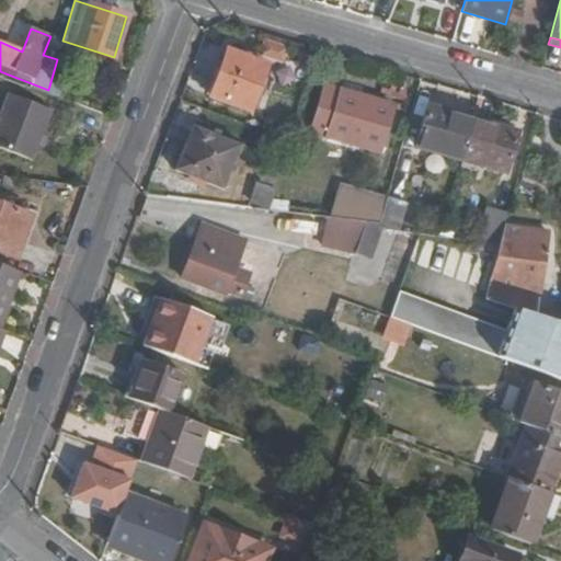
[(250,112),(267,65),(226,49),(209,96),(250,112)]
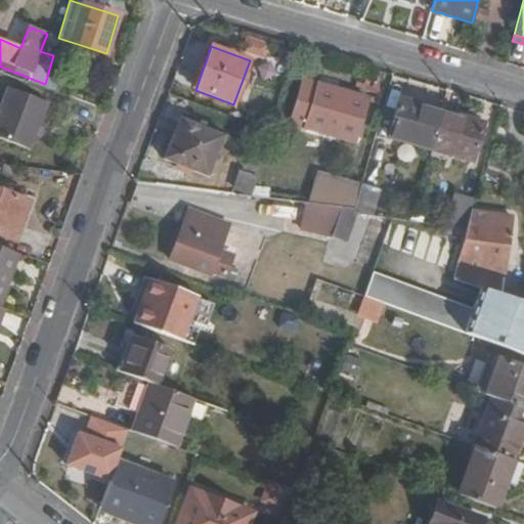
[(54,91),(61,74),(50,71),(49,70),(45,84),(44,87),(54,91)]
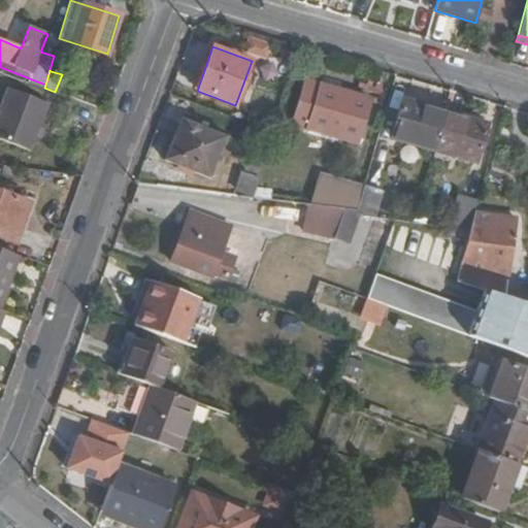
[(357,144),(370,99),(303,78),(290,125),(357,144)]
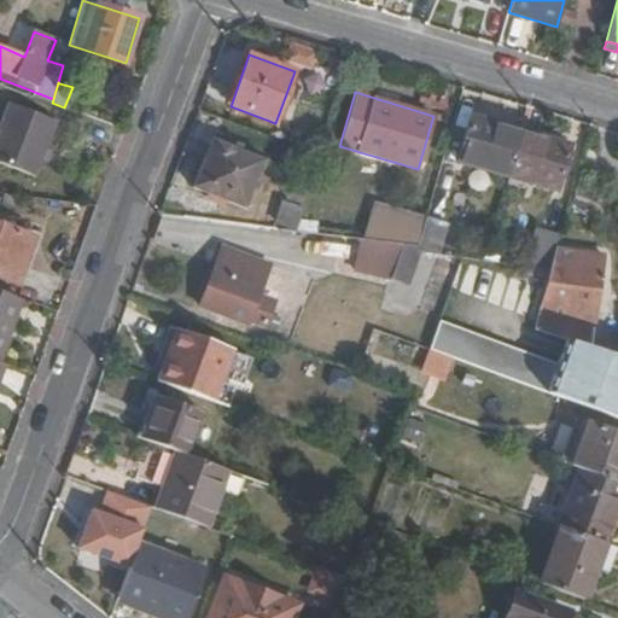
[(9,103),(0,123),(0,162),(35,176),(57,122),(9,103)]
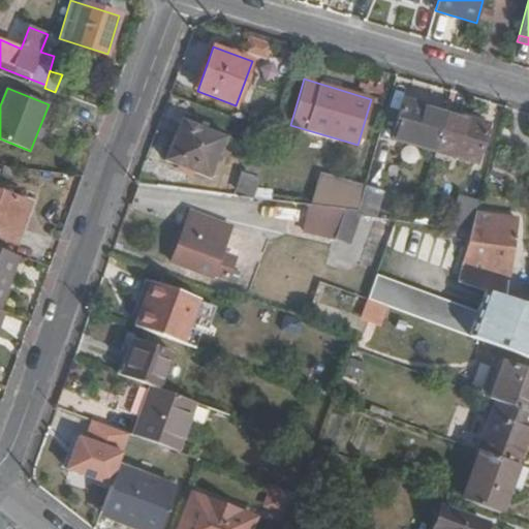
[(434,152),(445,111),(402,98),(391,138),(434,152)]
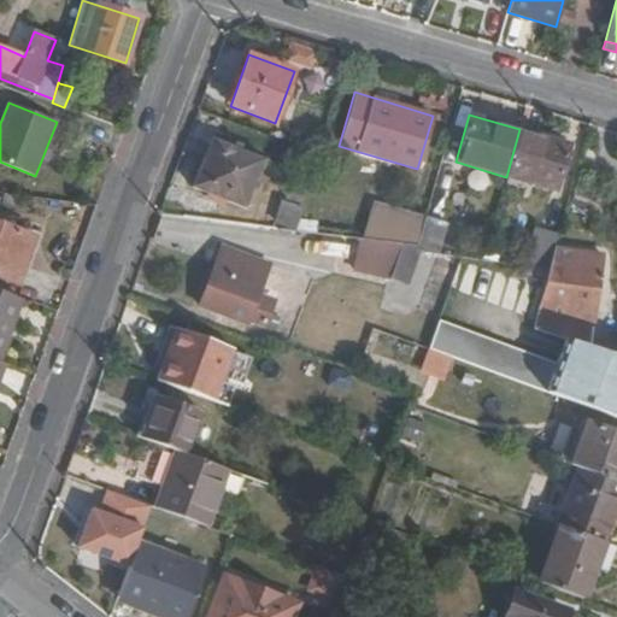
[(556,191),(570,144),(519,129),(506,177),(556,191)]
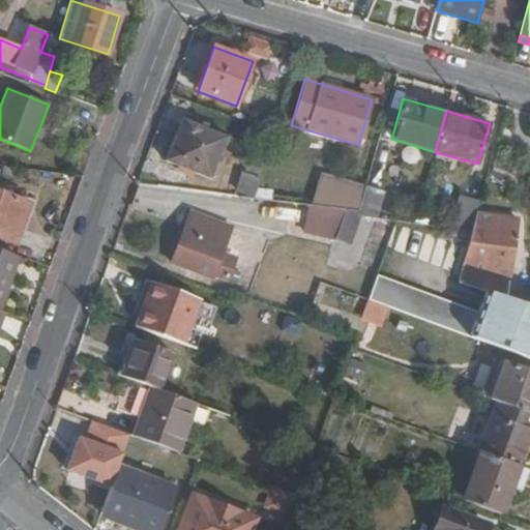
[(165,160),(210,179),(228,138),(181,119),(165,160)]
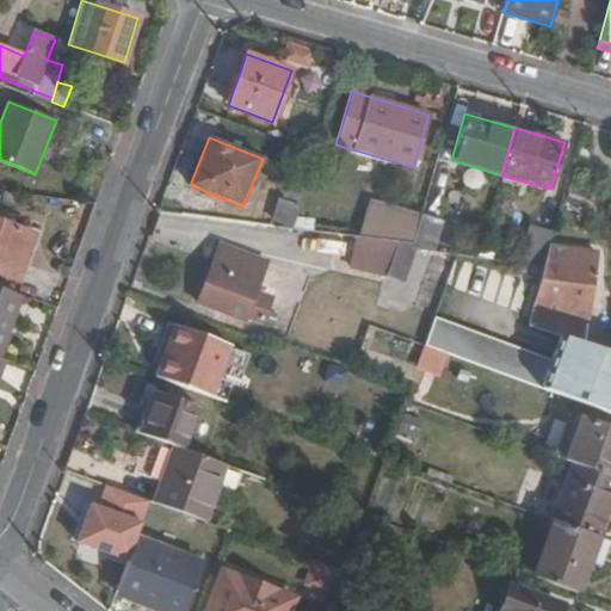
[(294,228),(300,205),(277,199),(270,224),(294,228)]
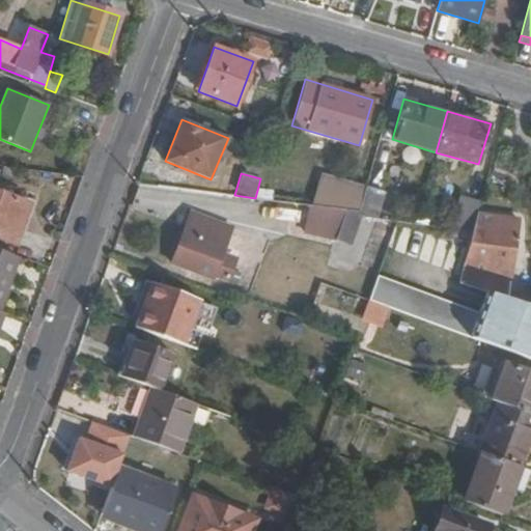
[(359,211),(366,188),(322,174),(312,205),(359,211)]
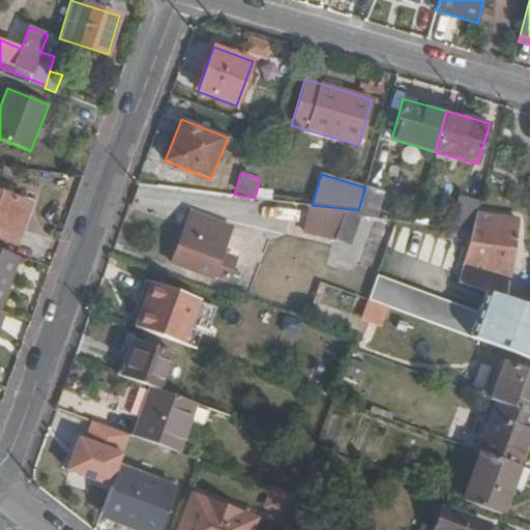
[(376,218),(384,192),(365,185),(365,187),(358,210),(357,215),(369,217),(376,218)]
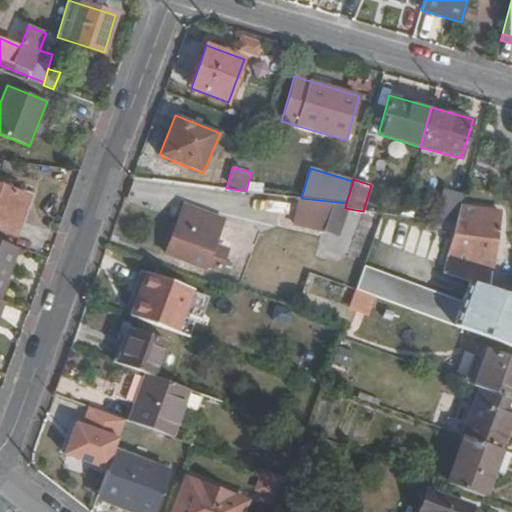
[(15,213),(22,194),(0,186),(0,230),(15,236),(22,216),(15,213)]
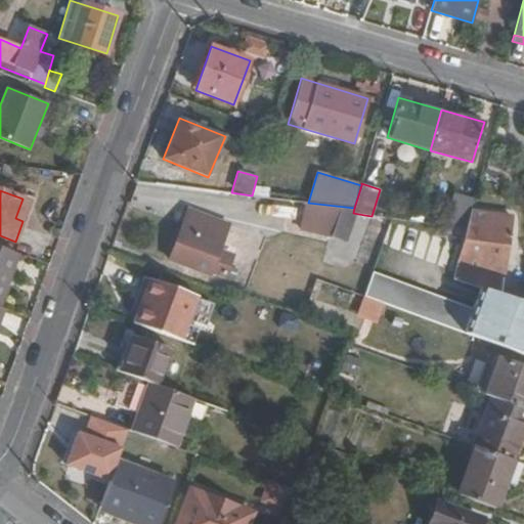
[(444,226),(467,229),(472,211),(475,199),(453,191),(444,226)]
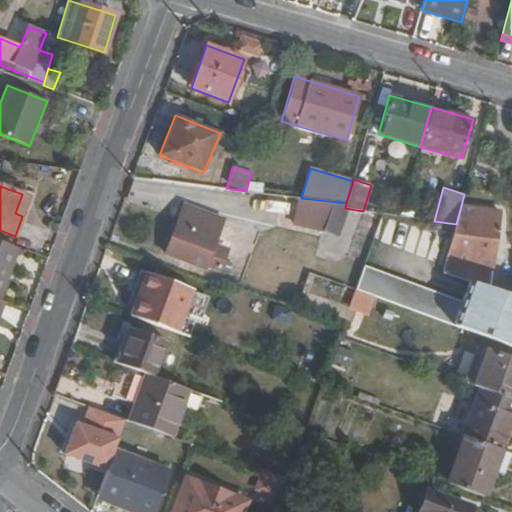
[(15,213),(22,216),(29,197),(22,194),(15,213)]
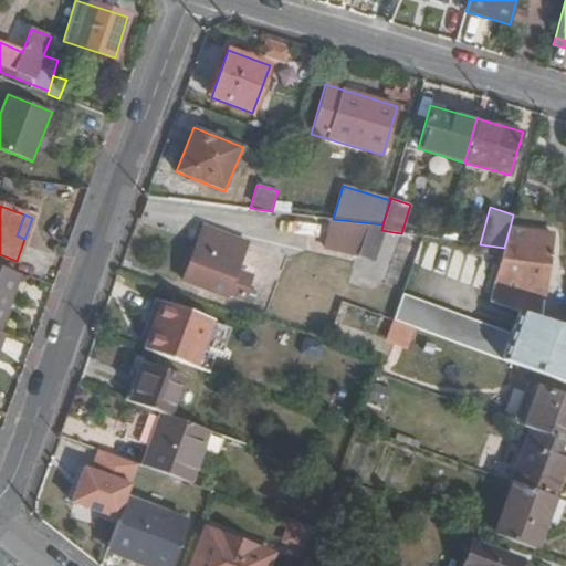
[(381,230),(383,224),(333,219),(329,219),(326,247),(378,252),(381,230)]
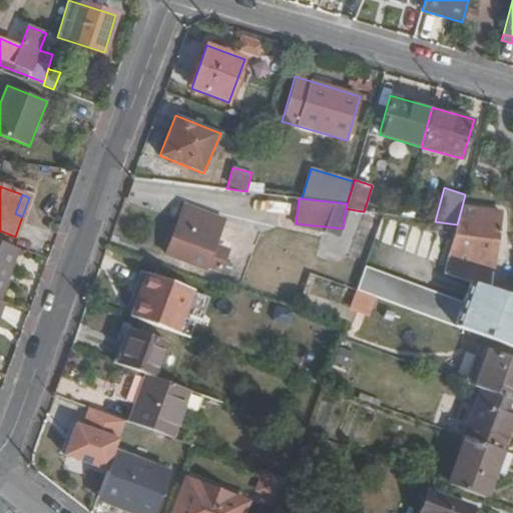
[(213,247),(224,219),(184,204),(165,253),(205,268),(206,265),(221,271),(228,252),(213,247)]
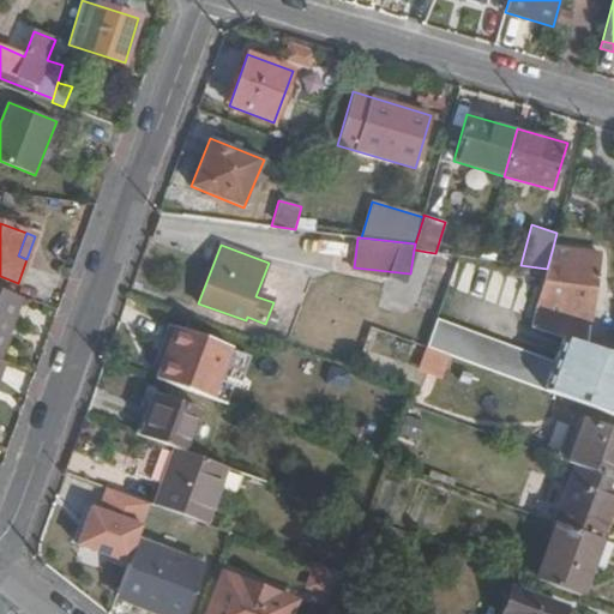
[(587,345),(600,254),(553,247),(547,269),(530,327),(587,345)]
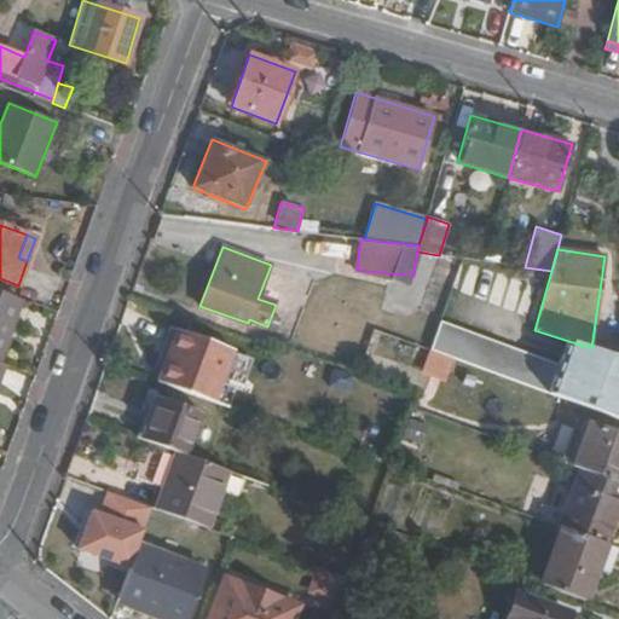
[(450,270),(451,256),(439,255),(431,254),(429,266),(450,270)]
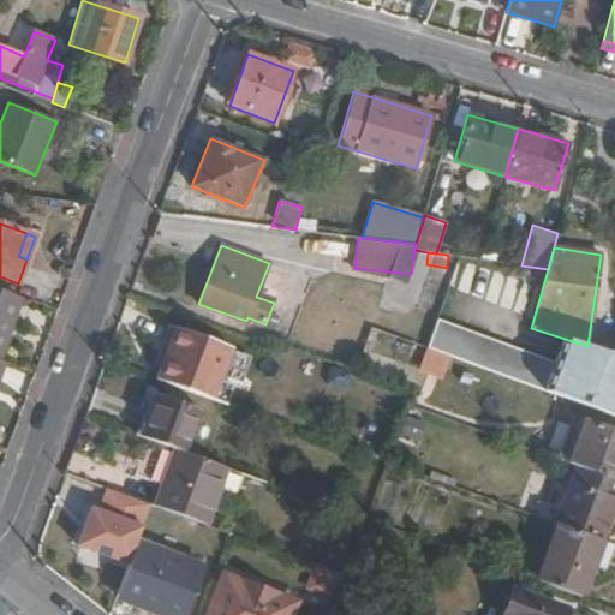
[(0,360),(22,298),(0,290),(0,360)]
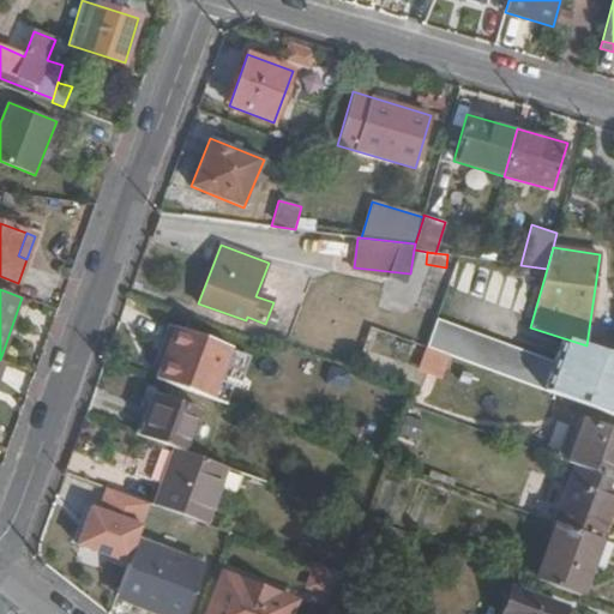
[(510,315),(505,337),(525,342),(530,320),(510,315)]
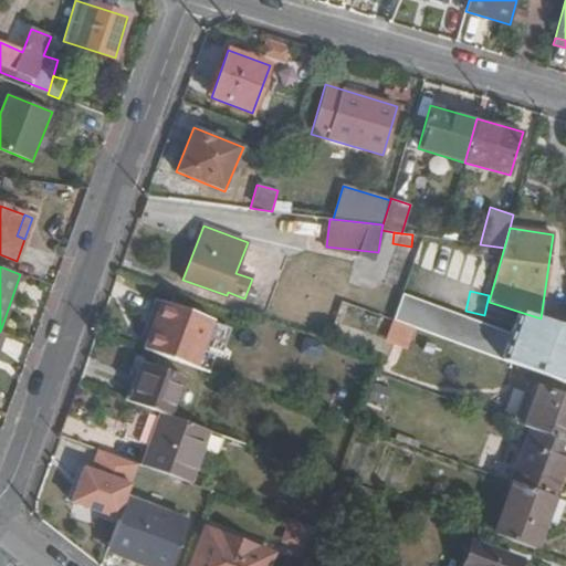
[(198,367),(213,321),(153,299),(144,324),(152,326),(144,347),(198,367)]
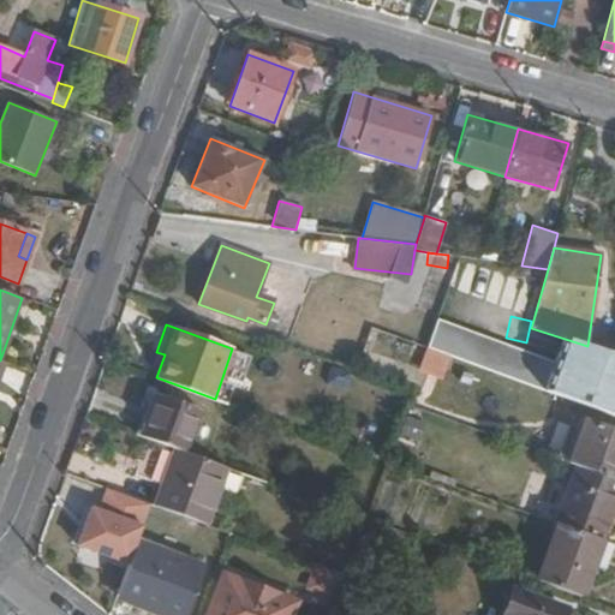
[(427,346),(418,372),(443,380),(452,354),(427,346)]
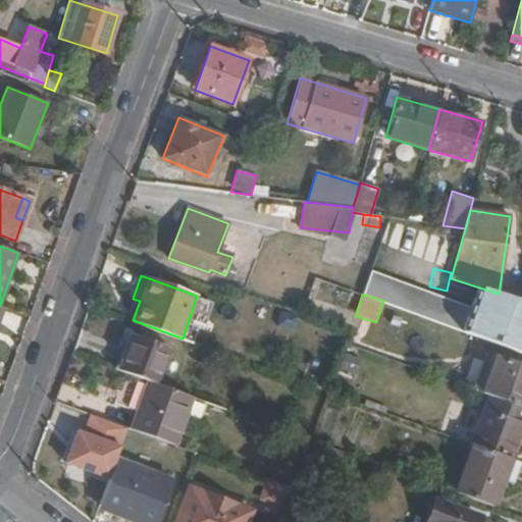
[(156,384),(169,347),(134,334),(120,371),(149,381),(156,384)]
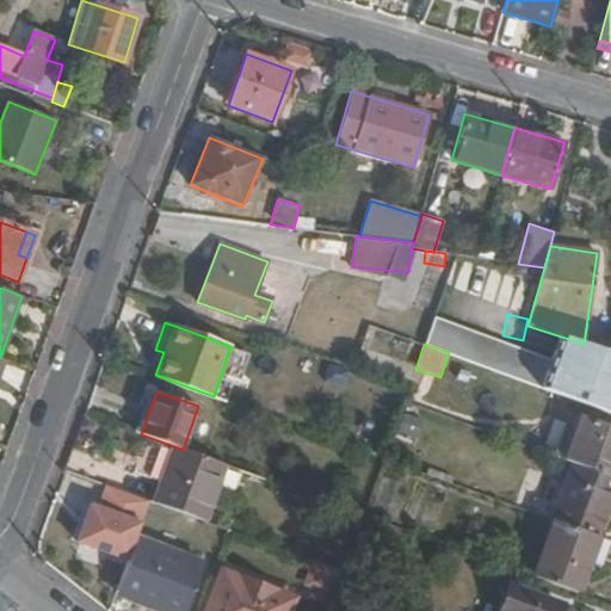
[(395,436),(413,444),(423,423),(405,414),(395,436)]
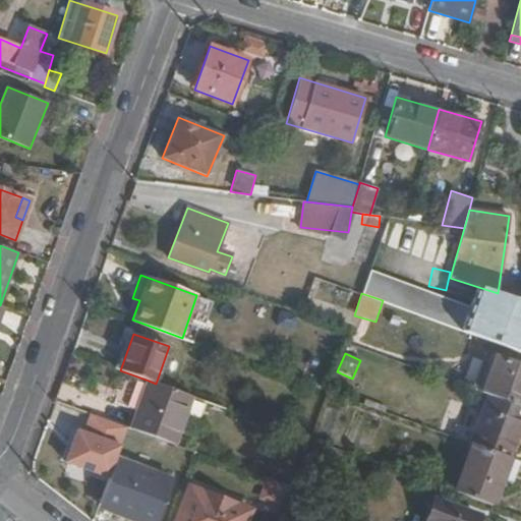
[(520,407),(520,366),(495,357),(481,393),(488,395),(520,407)]
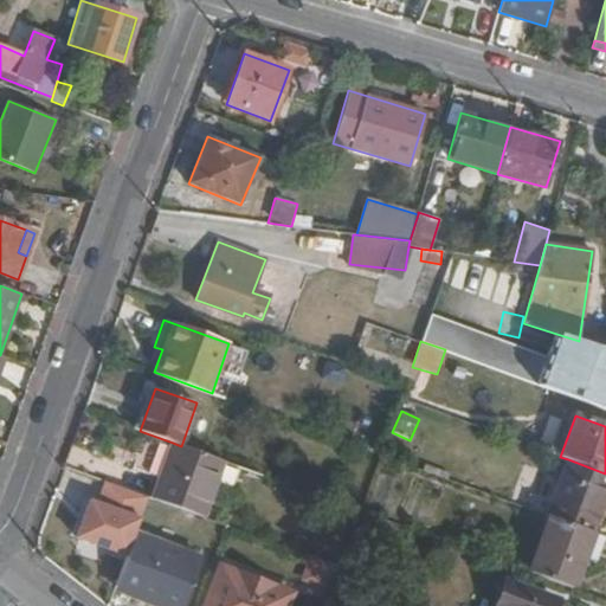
[(204,517),(224,461),(181,446),(173,443),(153,498),(204,517)]
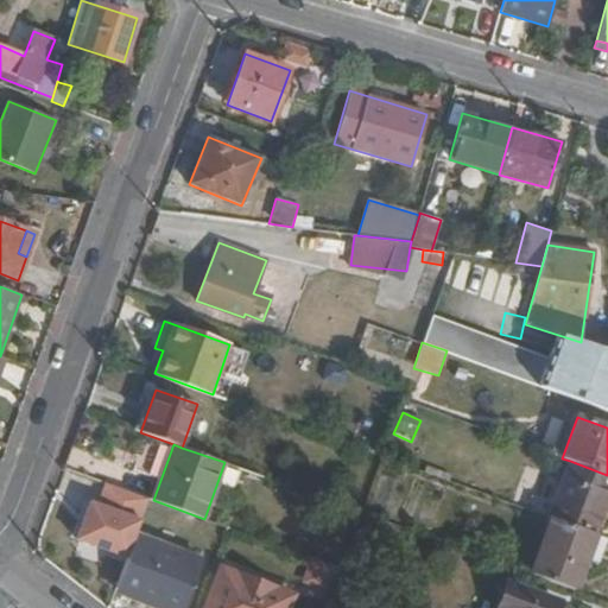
[(601,515),(607,496),(607,475),(570,461),(549,517),(551,518),(594,533),(601,515)]
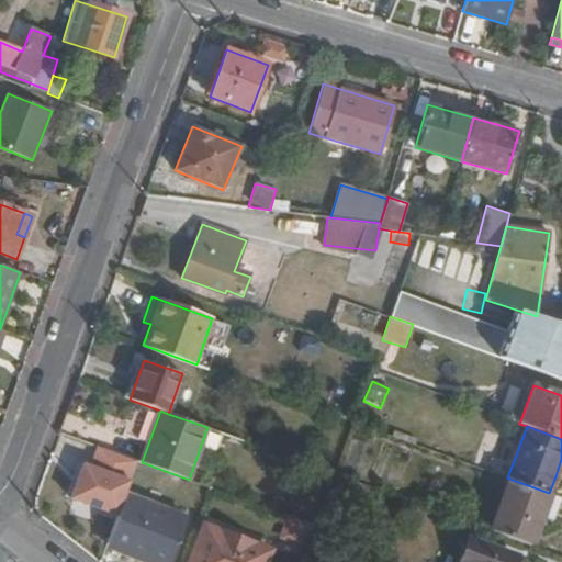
[(541,517),(549,493),(509,479),(490,530),(530,546),(541,517)]
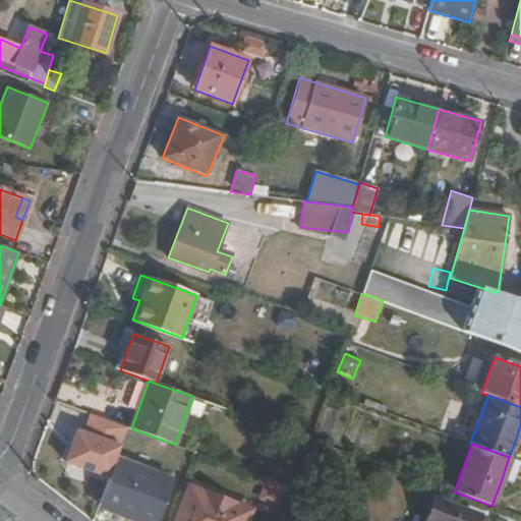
[(502,479),(512,483),(520,461),(509,457),(502,479)]
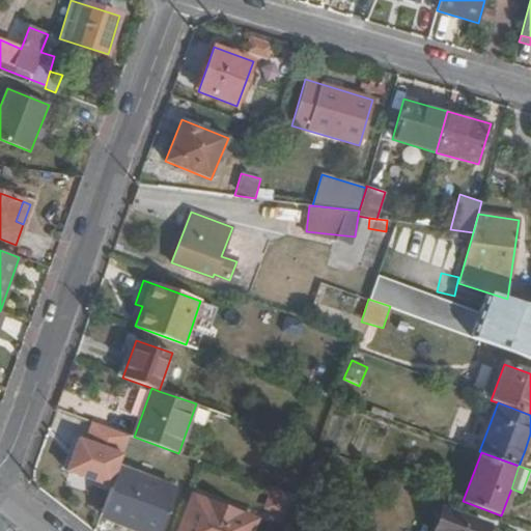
[(160,530),(175,493),(117,471),(102,512),(142,528),(151,530),(160,530)]
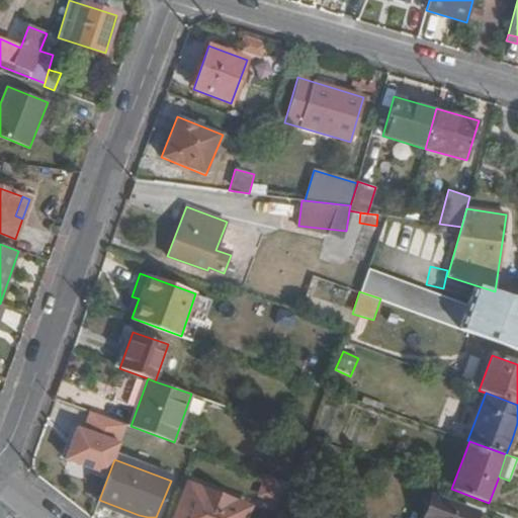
[(282,508),(291,485),(272,478),(264,501),(282,508)]
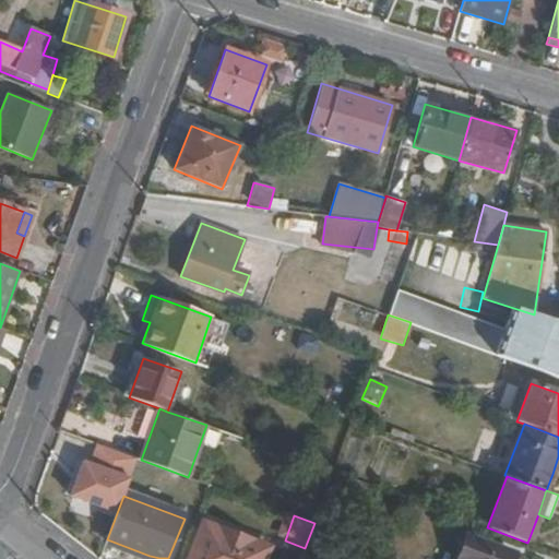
[(261,558),(265,549),(204,526),(191,558),(261,558)]
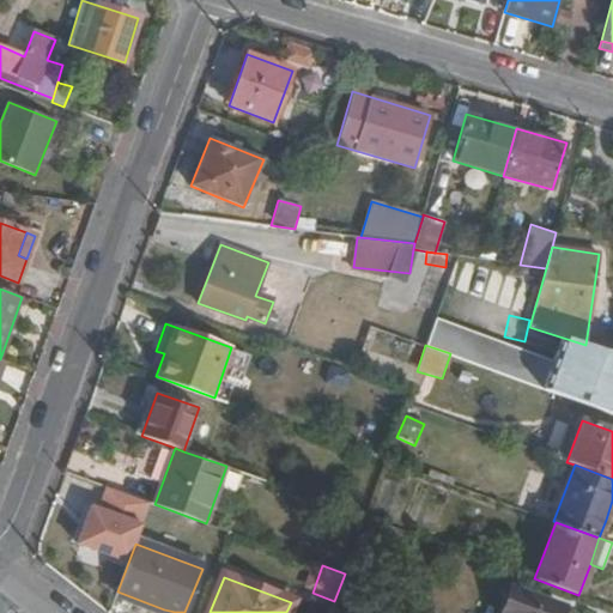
[(562,612),(563,608),(513,590),(504,612),(562,612)]
